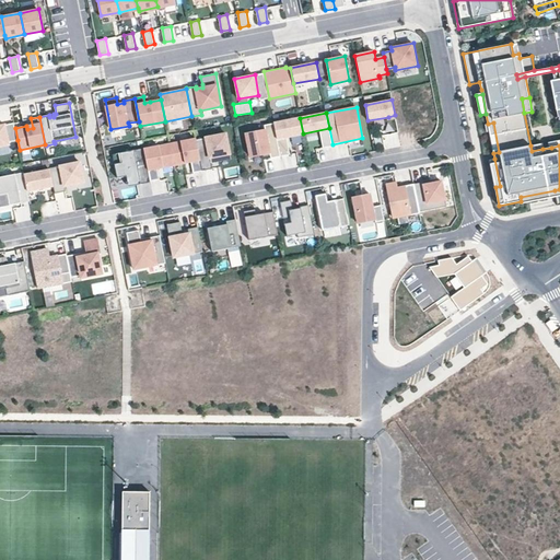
[(300,118),(273,123),(280,156),(290,154),(287,137),(303,133),(300,118)]
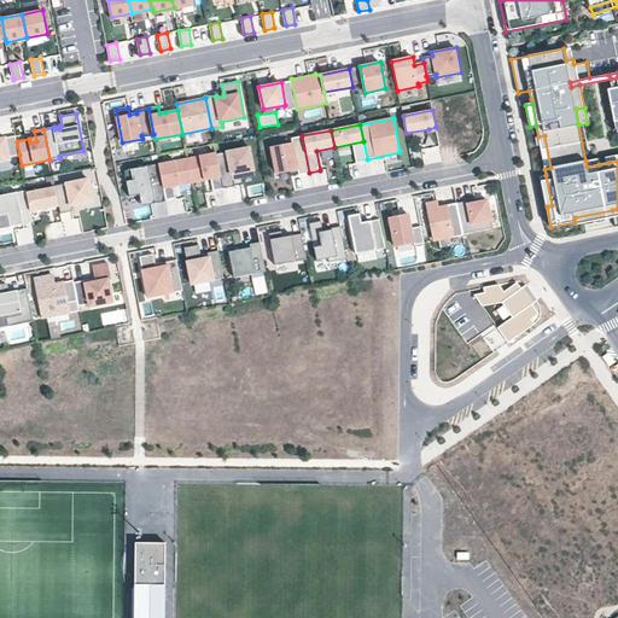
[(0,161),(10,159),(10,157),(19,155),(17,141),(16,135),(0,138),(0,161)]
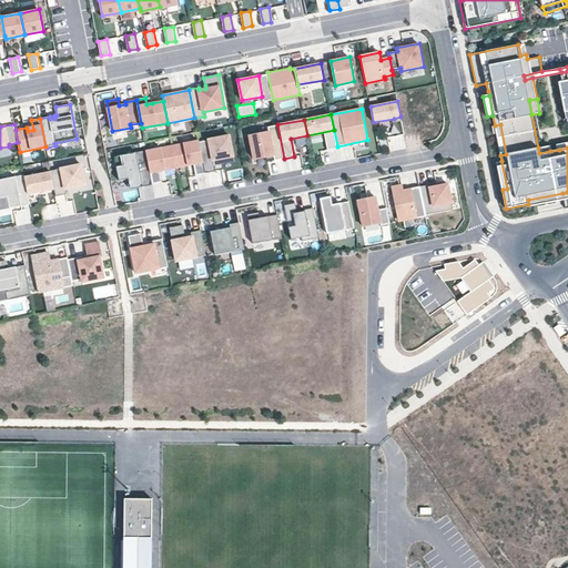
[(284,159),(277,124),(269,127),(270,132),(250,135),(254,159),(274,154),(275,160),(284,159)]
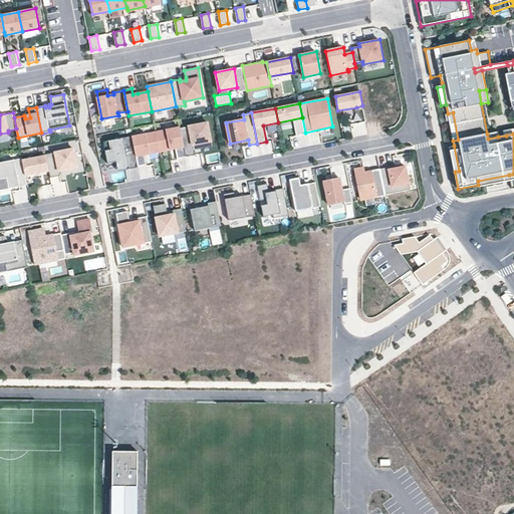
[(448,113),(453,141),(458,140),(453,112),(448,113)]
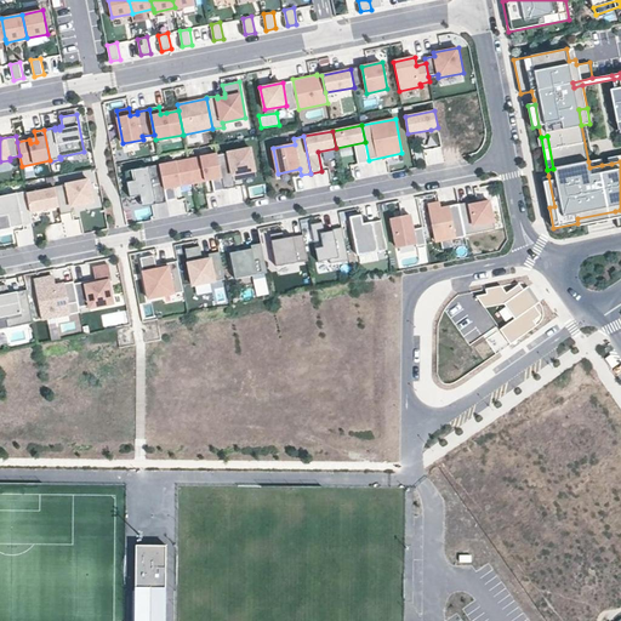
[(217,154),(224,189),(235,187),(234,180),(256,175),(251,148),(217,154)]
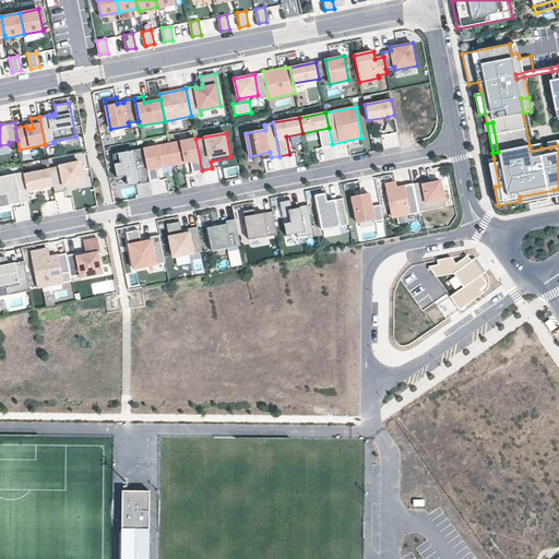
[(169,143),(174,165),(191,162),(193,171),(202,170),(195,139),(195,138),(169,143)]
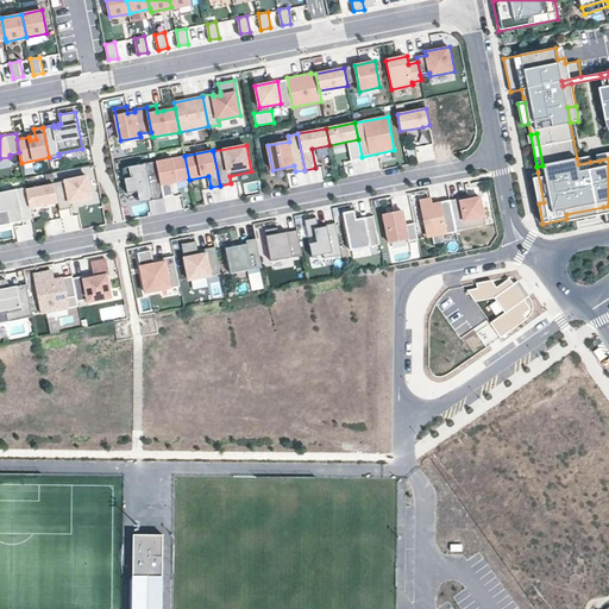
[(157,162),(164,196),(174,195),(171,183),(189,180),(184,156),(157,162)]
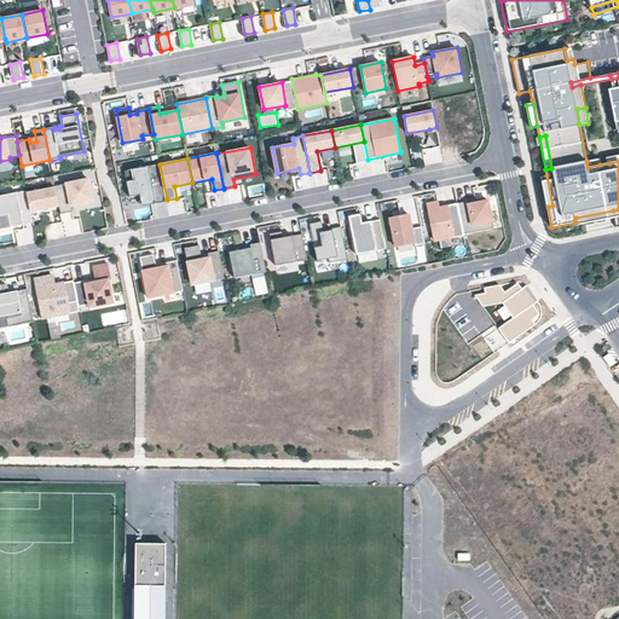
[(156,202),(167,200),(160,165),(158,162),(125,168),(129,195),(140,194),(143,202),(155,200),(156,202)]
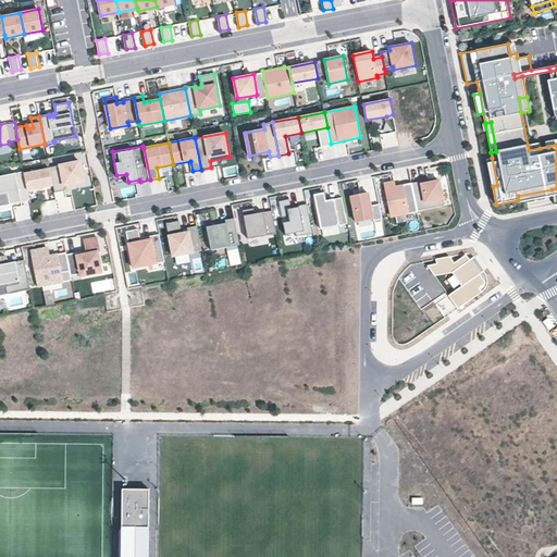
[(497,185),(492,158),(486,159),(492,186),(493,186),(497,185)]
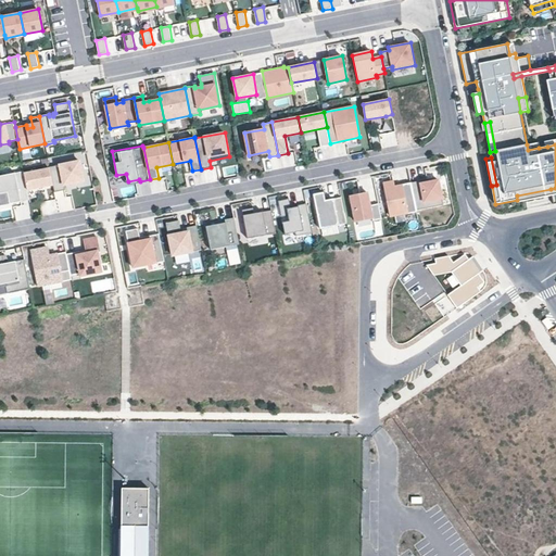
[(53,184),(54,192),(65,190),(64,185),(84,180),(79,161),(50,167),(50,168),(53,184)]
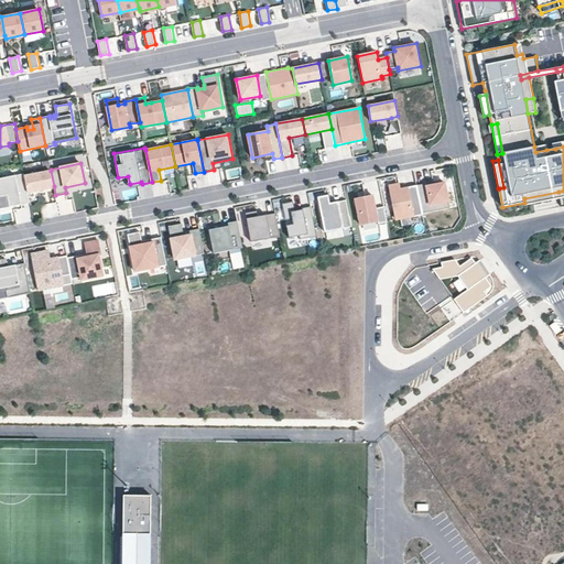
[(51,171),(24,175),(28,192),(54,186),(51,171)]
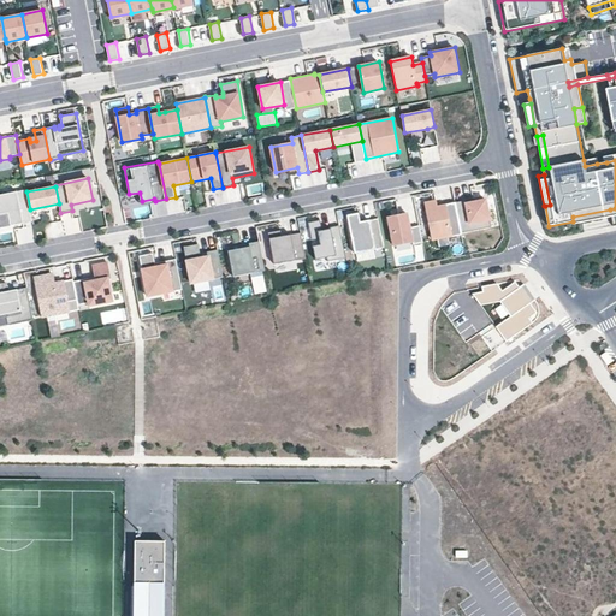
[(33,221),(30,209),(27,191),(27,189),(0,194),(0,223),(1,227),(33,221)]
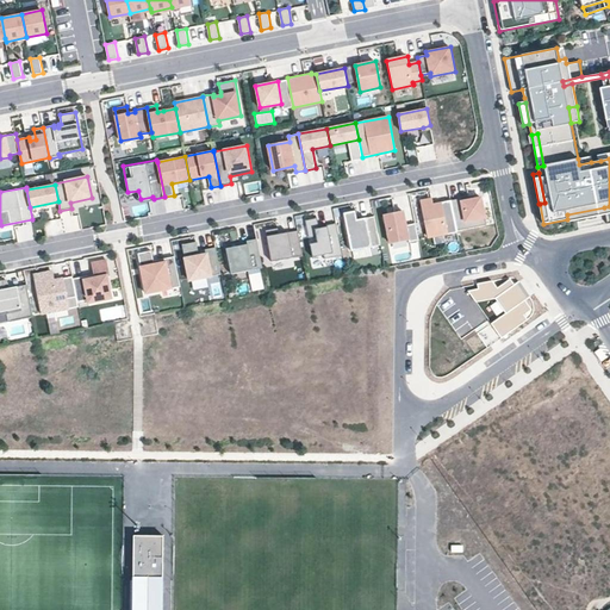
[(470,197),(450,200),(456,231),(486,225),(481,198),(471,199),(470,197)]
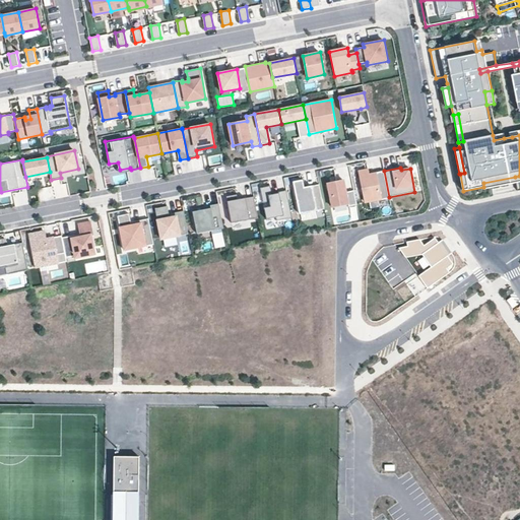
[(366,202),(390,198),(389,197),(384,171),(369,175),(368,170),(360,172),(366,202)]
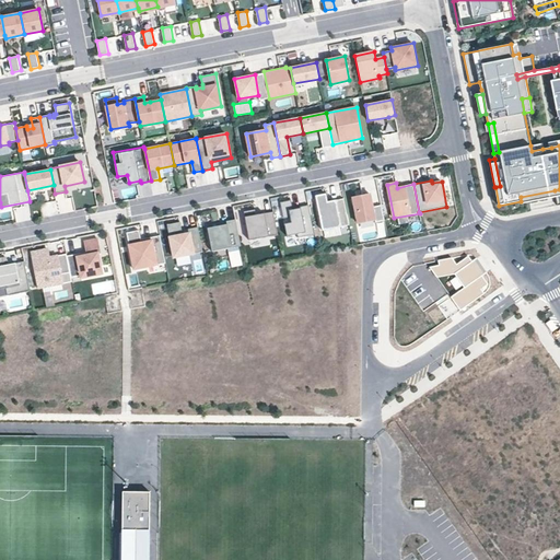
[(522,203),(557,197),(555,190),(521,197),(522,203)]
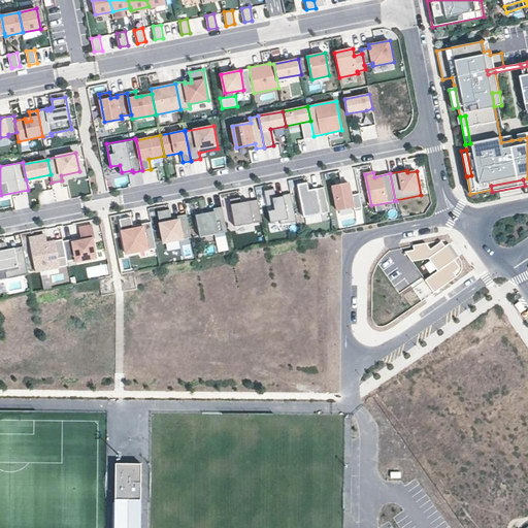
[(329,212),(324,187),(309,190),(307,183),(297,185),(304,218),(329,212)]
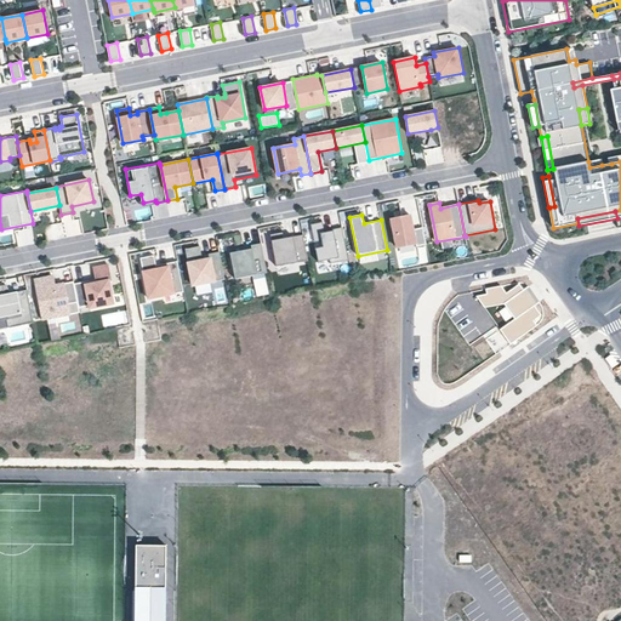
[(417,246),(427,245),(423,227),(414,229),(411,215),(392,220),(398,248),(416,244),(417,246)]
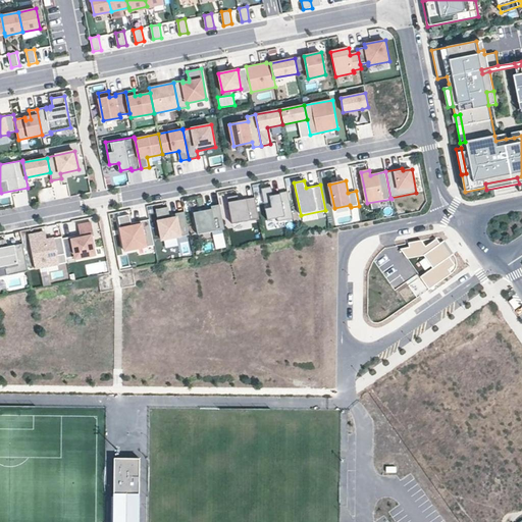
[(71,192),(88,190),(87,183),(70,185),(71,192)]
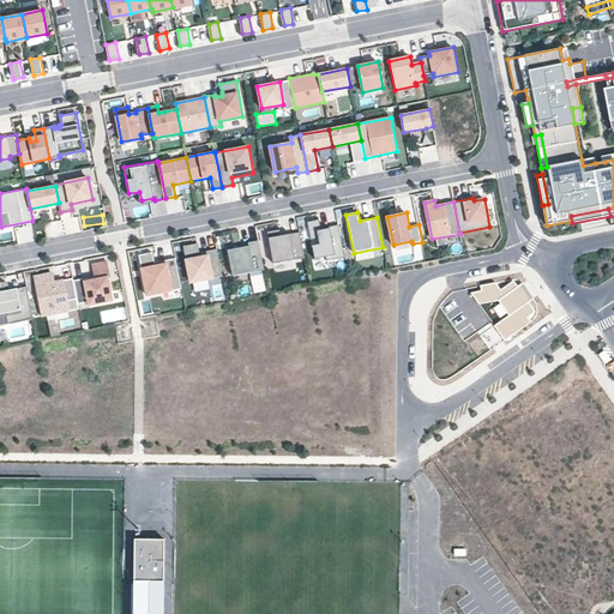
[(345,257),(338,224),(329,227),(330,228),(330,230),(321,233),(321,229),(319,220),(307,222),(311,240),(318,238),(323,238),(324,244),(312,246),(315,259),(326,257),(327,260),(345,257)]
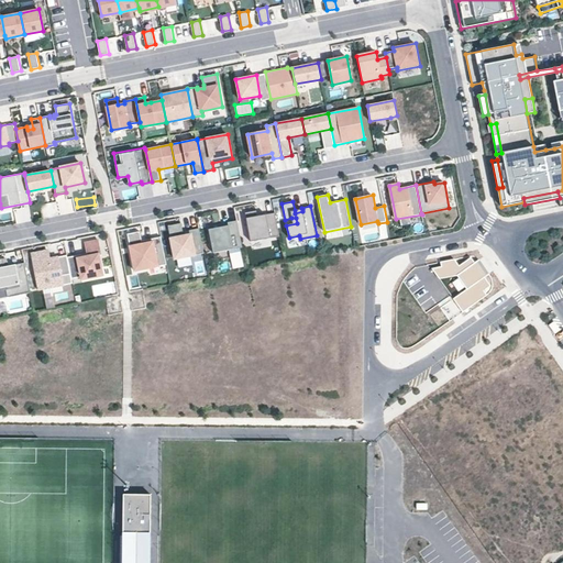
[(280,236),(275,213),(266,214),(266,218),(258,219),(257,217),(256,211),(245,213),(252,242),(280,236)]
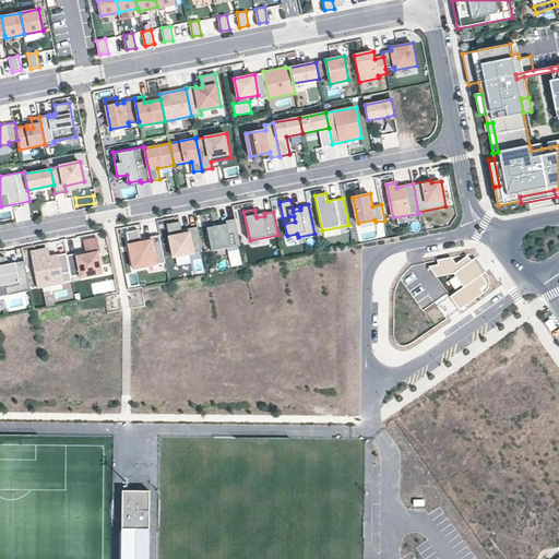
[(212,251),(240,246),(236,218),(226,221),(227,227),(221,228),(219,222),(206,225),(212,251)]
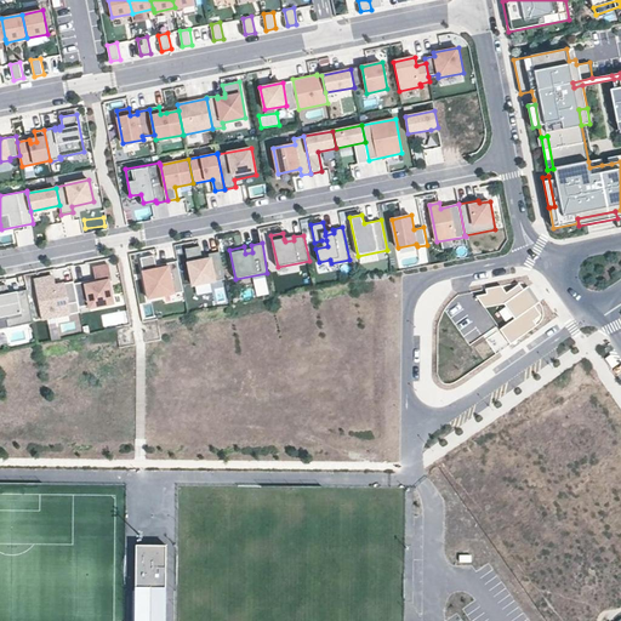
[(224,279),(220,251),(209,254),(210,258),(203,260),(200,246),(186,249),(193,285),(224,279)]
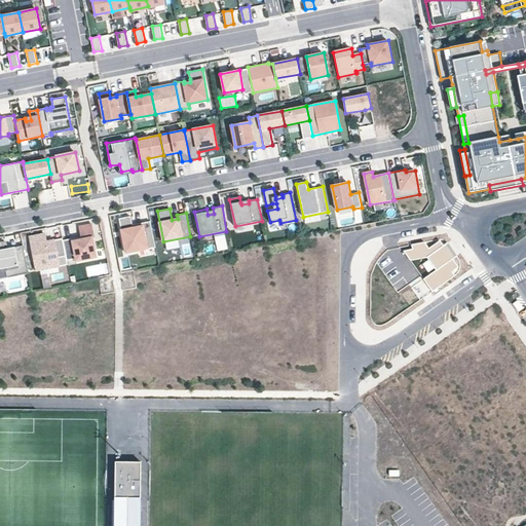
[(125,253),(155,247),(150,221),(142,223),(143,226),(134,228),(133,225),(130,216),(119,218),(125,253)]
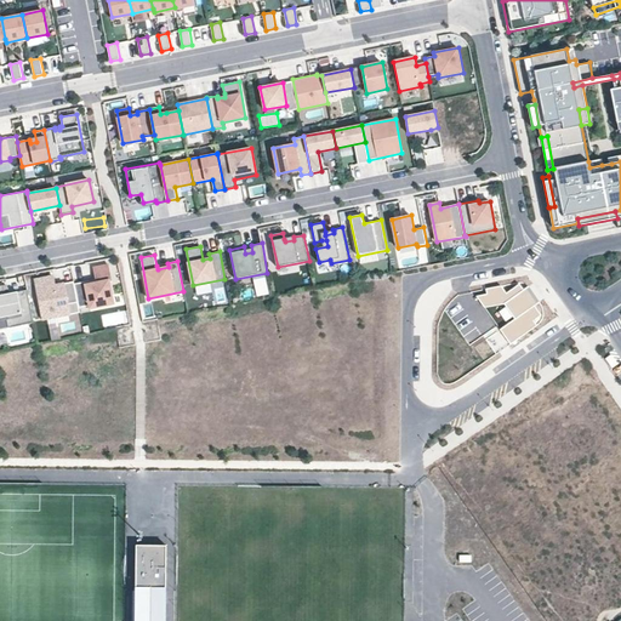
[(90,280),(74,284),(78,300),(79,307),(90,305),(91,308),(114,303),(109,280),(113,280),(109,265),(93,268),(96,283),(91,284),(90,280)]
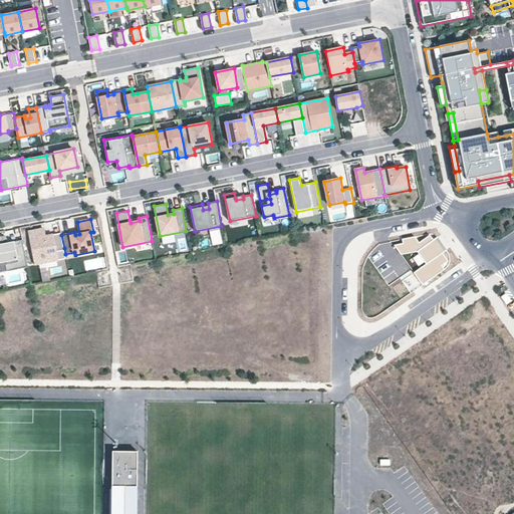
[(61,235),(61,233),(45,236),(44,228),(29,231),(36,264),(66,258),(65,254),(64,248),(61,235)]
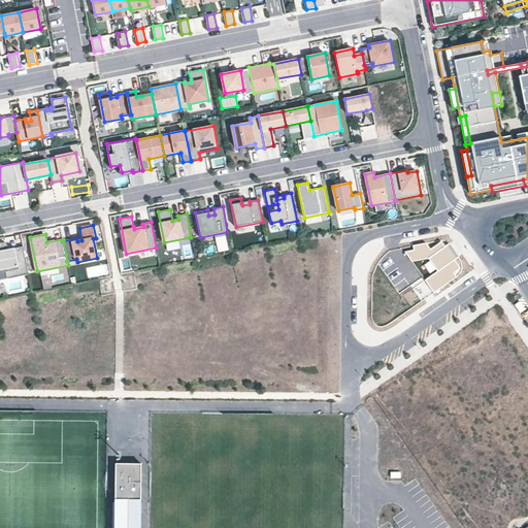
[(29,274),(23,246),(8,250),(4,250),(3,242),(0,242),(0,269),(5,269),(7,278),(29,274)]
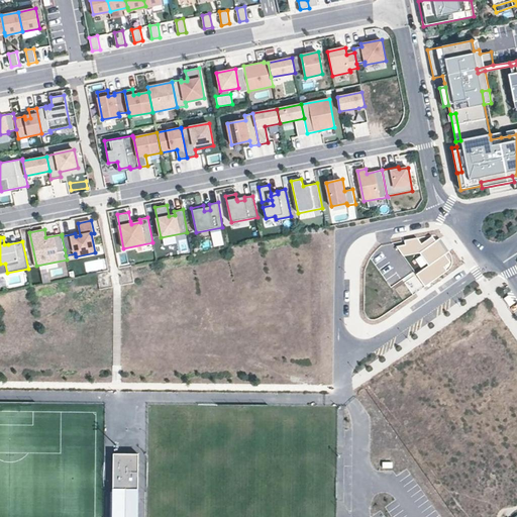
[(397,246),(403,255),(420,252),(435,241),(432,237),(422,244),(418,238),(405,240),(405,245),(397,246)]
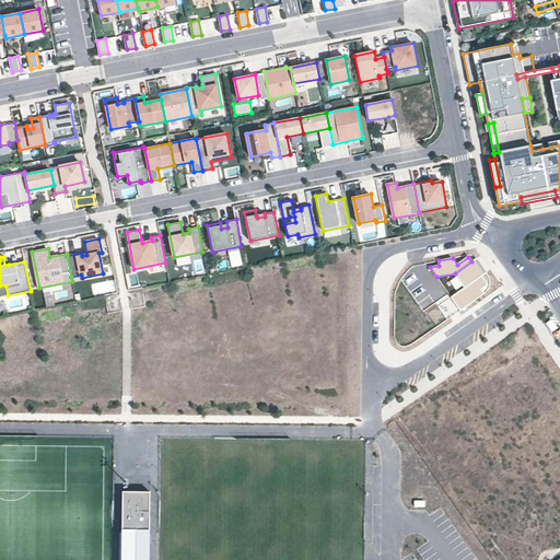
[(477,258),(471,261),(455,273),(465,288),(481,275),(487,271),(477,258)]
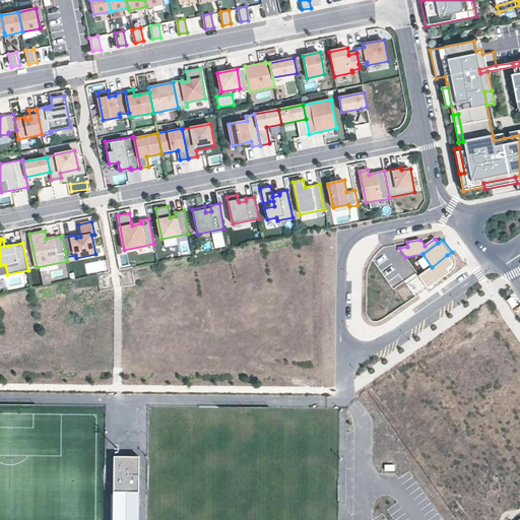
[(453,263),(447,255),(432,267),(418,276),(428,288),(449,273),(446,269),(453,263)]
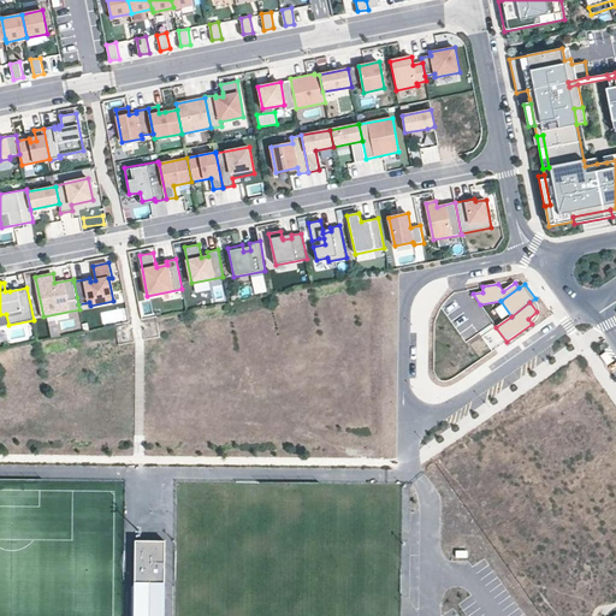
[(551,433),(486,477),(560,585),(615,546),(615,438),(599,414),(558,443),(551,433)]
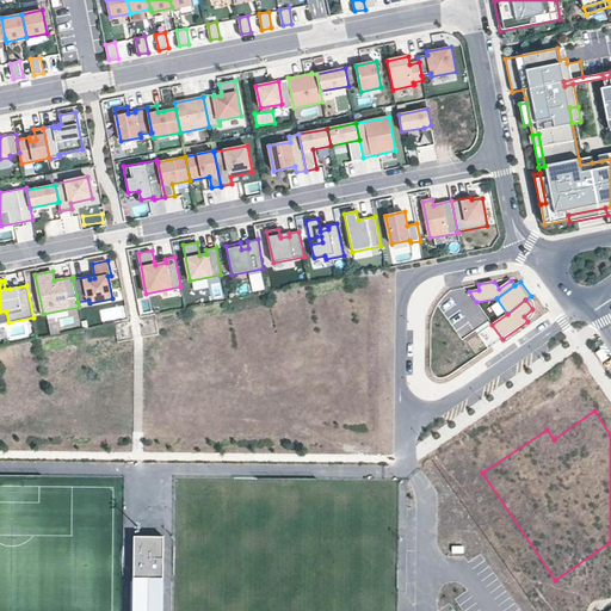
[(160,610),(162,537),(133,536),(130,610),(160,610)]
